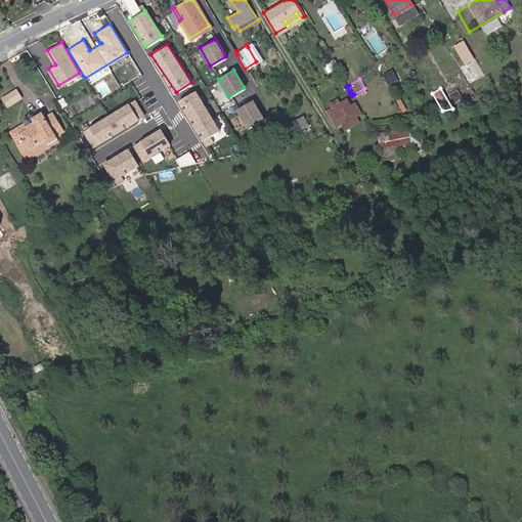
[(7,105),(20,97),(15,89),(1,97),(7,105)]
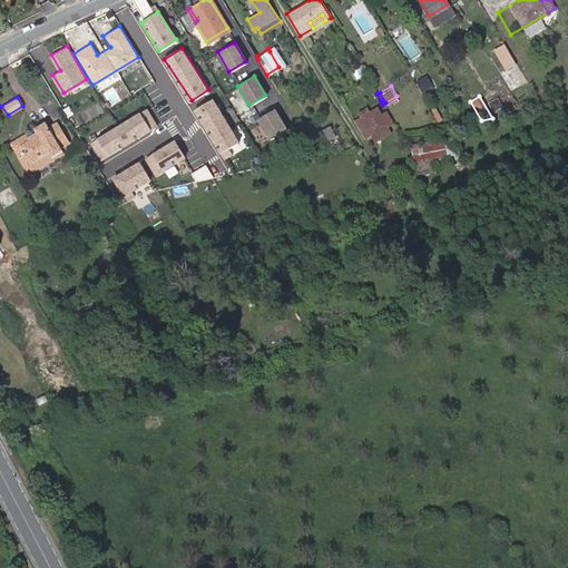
[(241,139),(214,98),(196,109),(224,150),(241,139)]
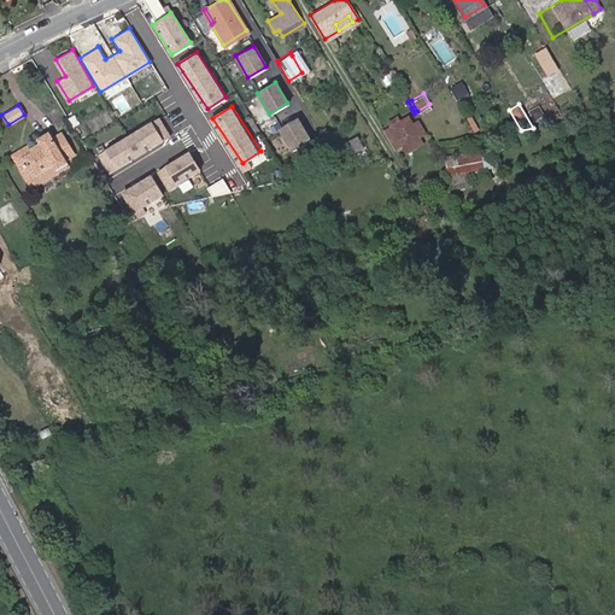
[(419,134),(411,123),(406,115),(381,129),(393,148),(411,139),(417,135),(419,134)]
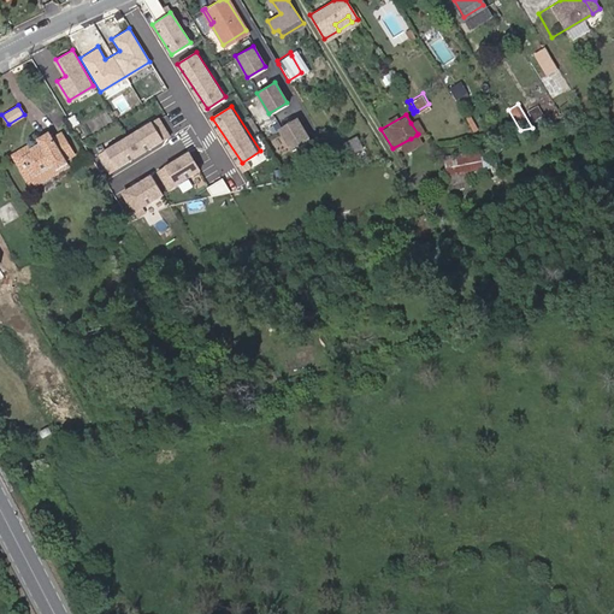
[(160,117),(100,153),(111,171),(171,134),(160,117)]
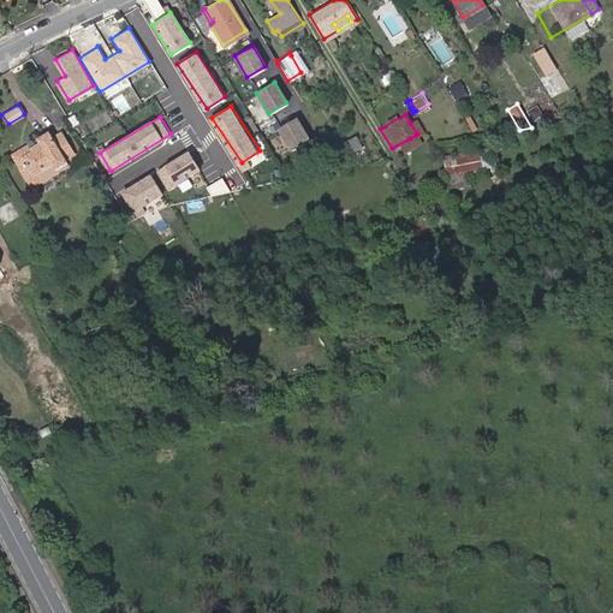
[(417,134),(423,130),(416,118),(410,123),(417,134)]
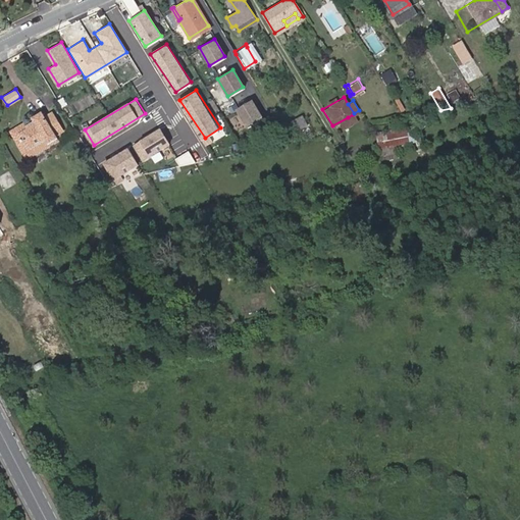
[(261,118),(251,101),(236,109),(247,127),(261,118)]
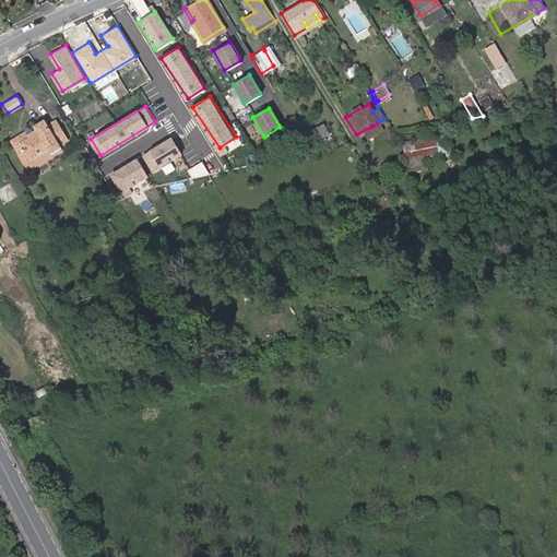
[(16,149),(24,161),(47,147),(49,152),(60,144),(58,141),(64,138),(54,118),(46,122),(43,117),(34,122),(35,126),(26,131),(27,134),(20,139),(23,145),(16,149)]
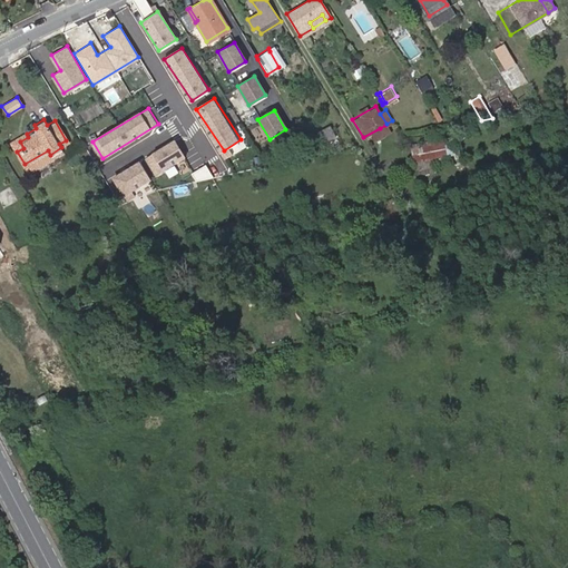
[(380,128),(370,134),(374,142),(390,133),(385,125),(380,128)]
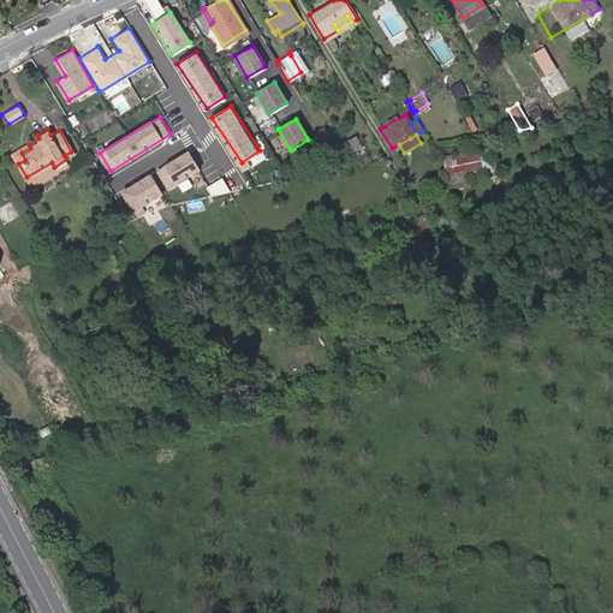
[(11,152),(18,164),(25,160),(22,153),(30,148),(29,144),(27,141),(11,152)]
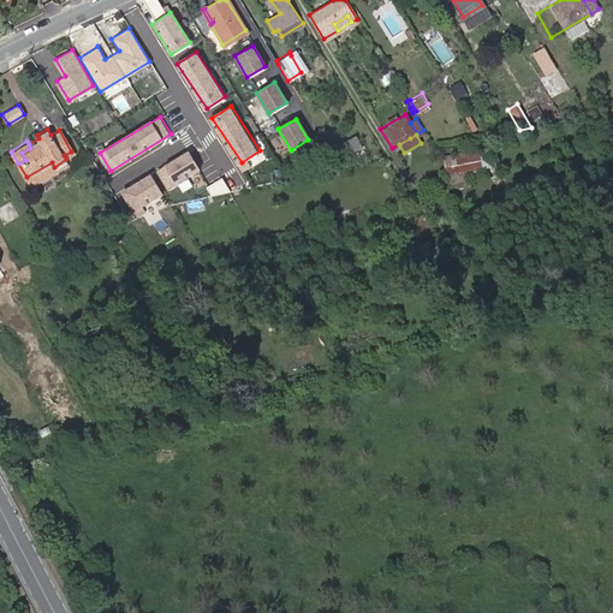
[(446,173),(483,164),(478,146),(441,155),(446,173)]
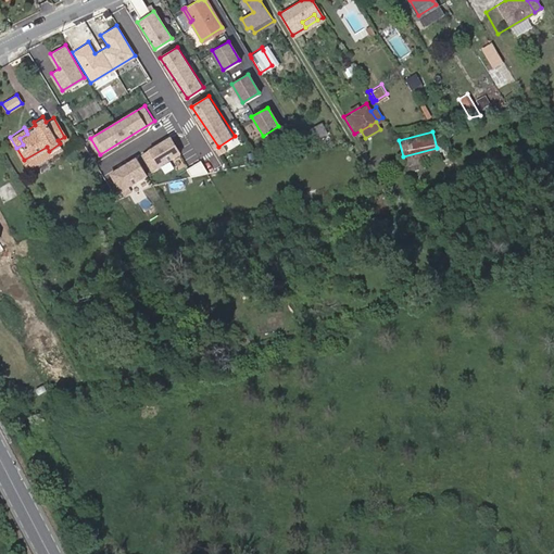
[(170,137),(141,154),(151,171),(179,153),(170,137)]
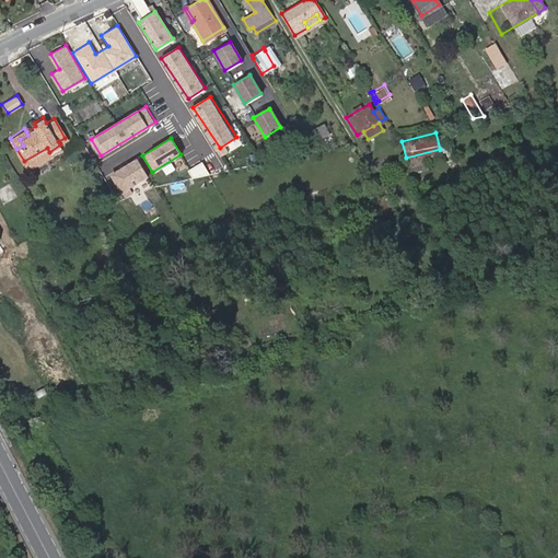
[(47,148),(24,161),(27,166),(50,153),(49,152),(47,148)]
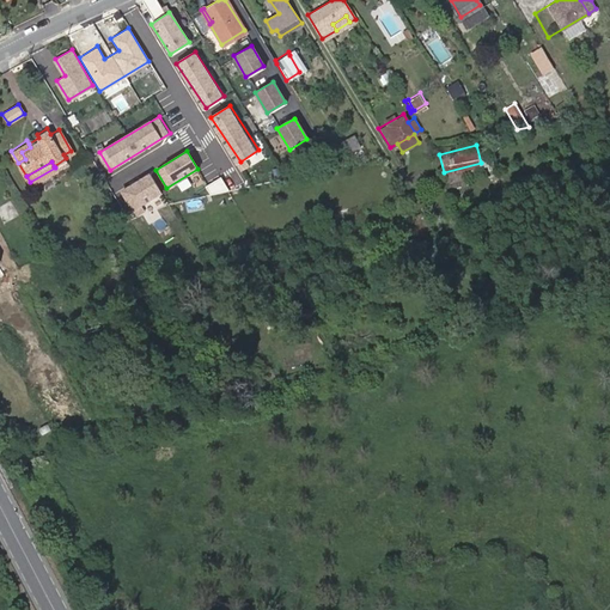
[(445,172),(447,181),(462,177),(459,169),(445,172)]
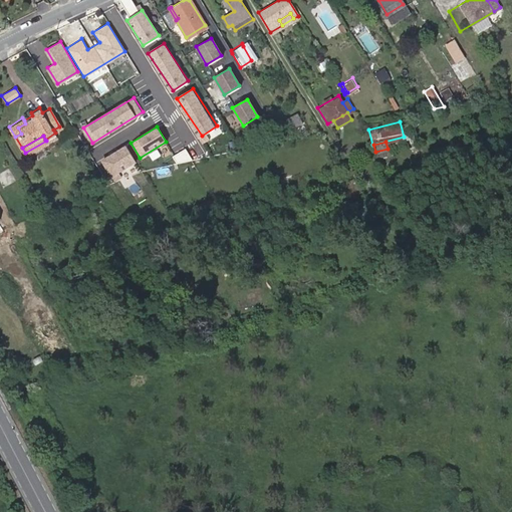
[(367,150),(366,144),(342,150),(344,156),(367,150)]
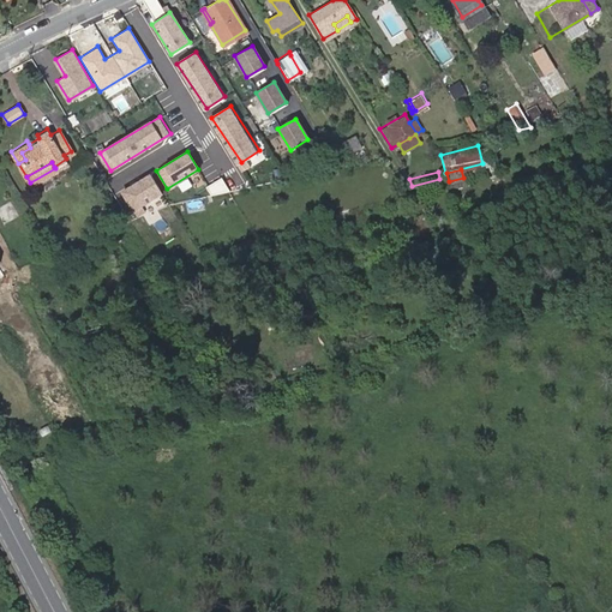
[(150,174),(123,191),(135,210),(161,193),(150,174)]
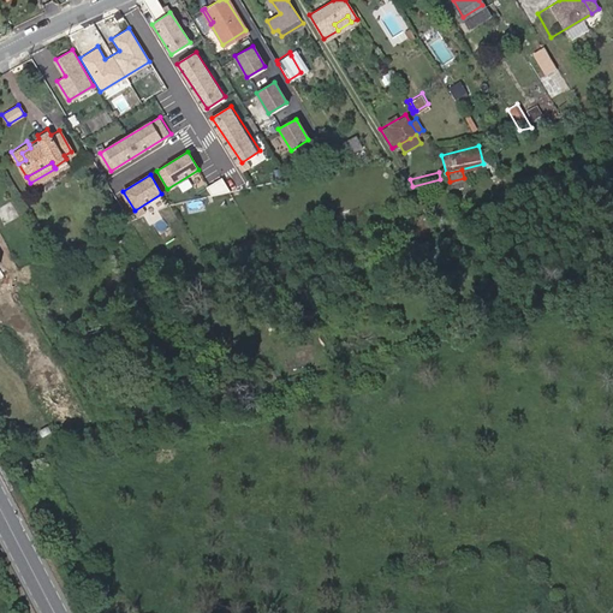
[(107,228),(119,224),(114,212),(103,216),(107,228)]
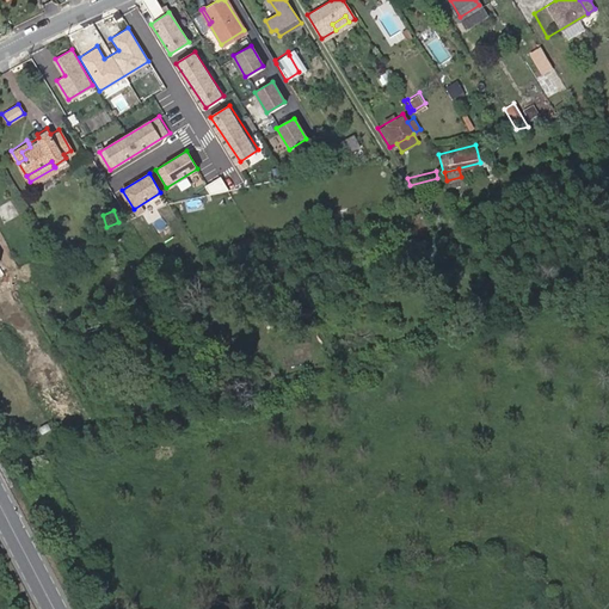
[(40,432),(49,428),(45,422),(36,428),(40,432)]
